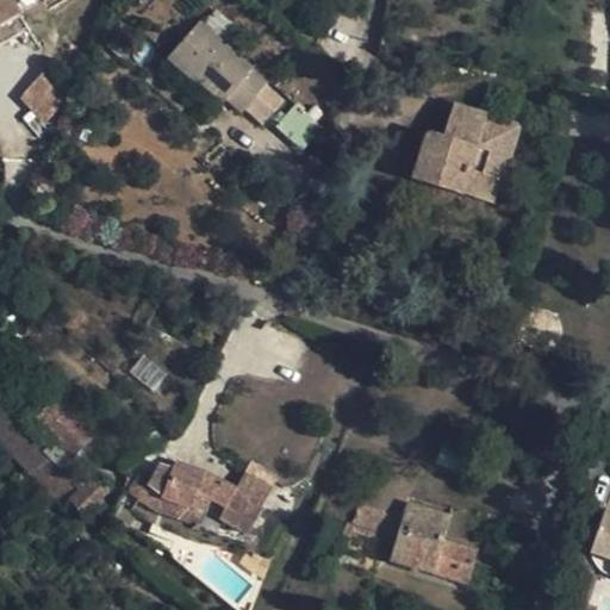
[(0,0),(0,26),(20,16),(11,0),(0,0)]
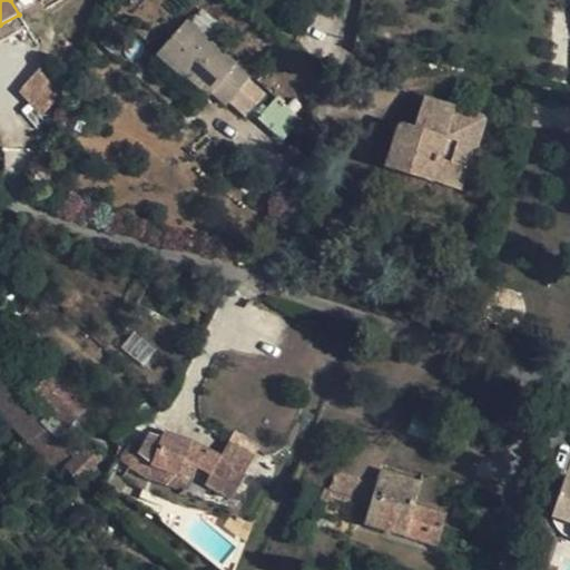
[(185,21),(156,56),(182,77),(185,76),(208,97),(212,94),(227,106),(253,75),(237,61),(234,64),(185,21)]
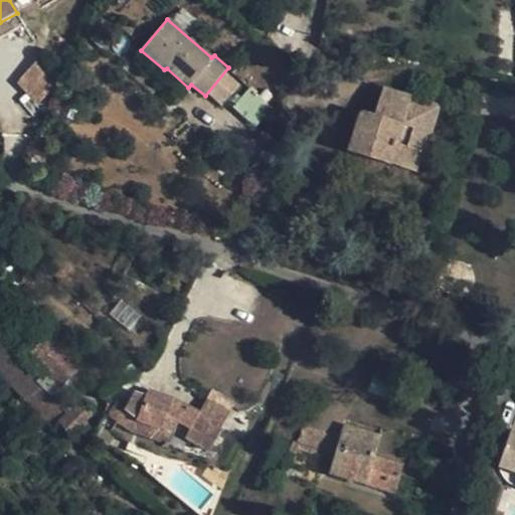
[(134,57),(179,97),(188,88),(167,68),(164,69),(141,50),(134,57)]
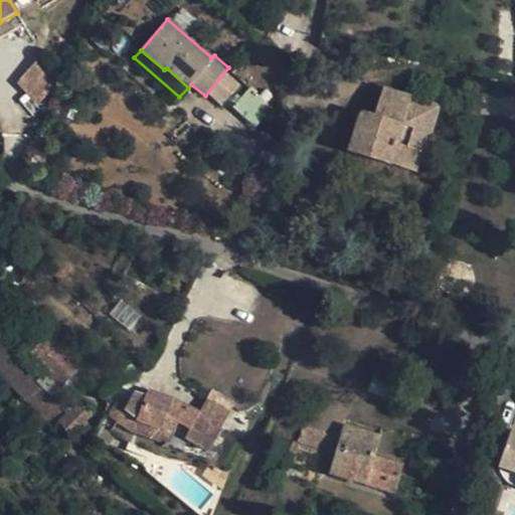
[(36,104),(55,84),(34,62),(15,81),(36,104)]
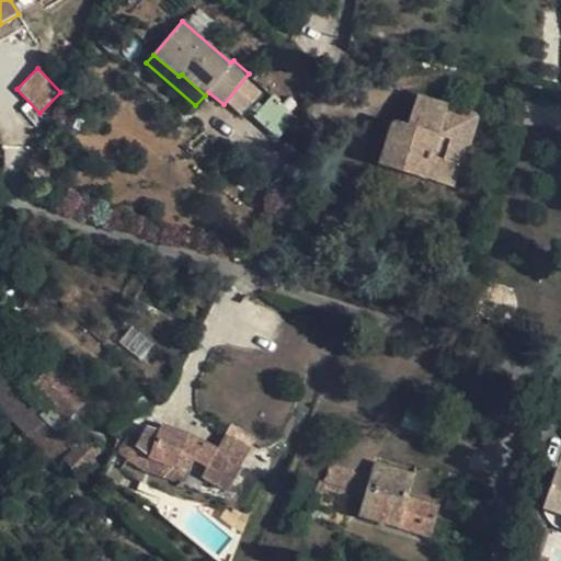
[(416,130),(407,127),(392,123),(379,165),(426,181),(432,159),(459,168),(462,167),(478,117),(416,96),(411,115),(421,117),(416,130)]
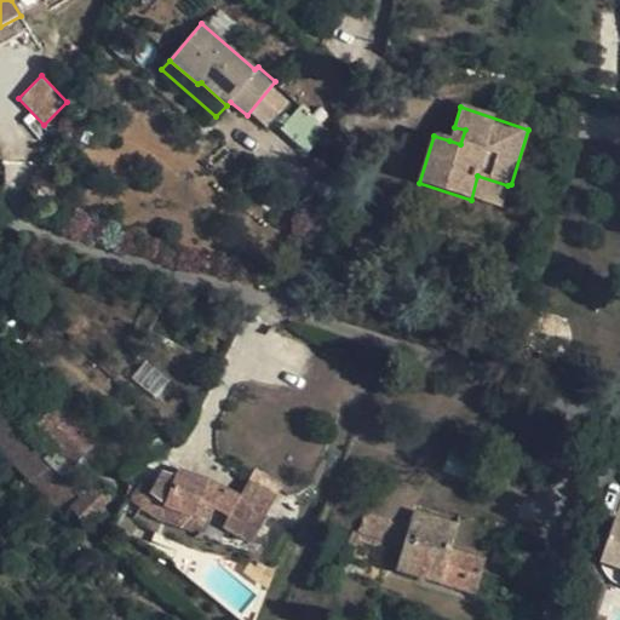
[(306,147),(321,124),(298,110),(285,133),(306,147)]
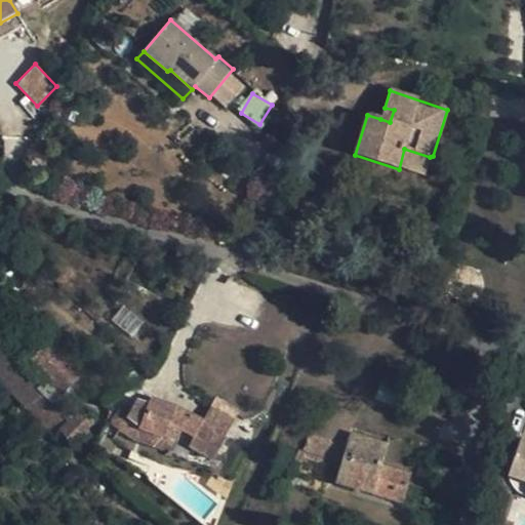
[(385,108),(380,119),(390,122),(394,110),(385,108)]
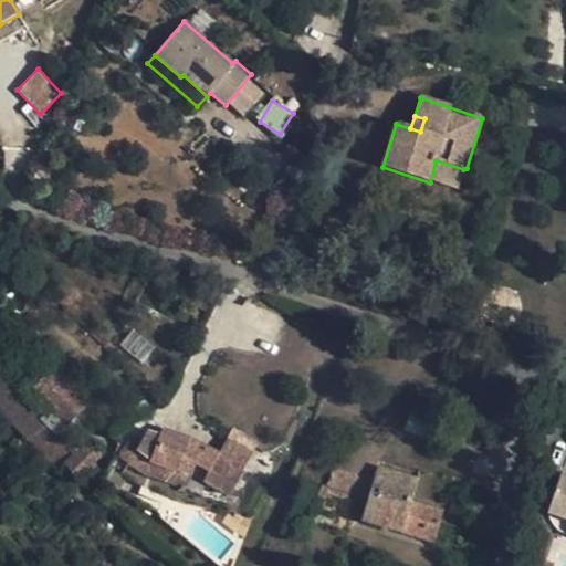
[(457,190),(463,169),(436,160),(430,182),(457,190)]
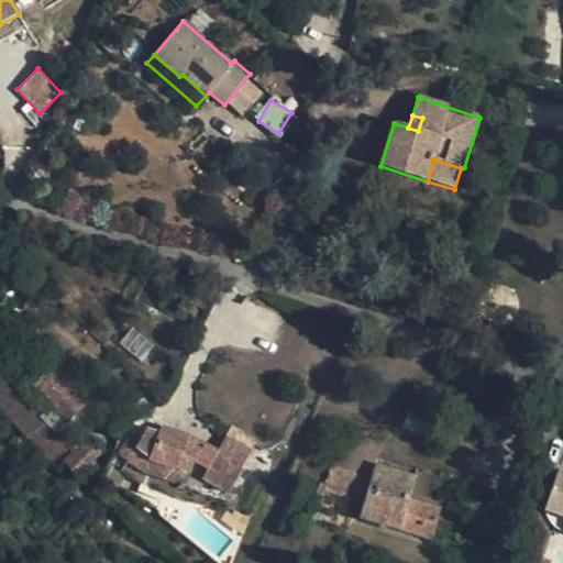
[(65,465),(79,479),(86,473),(90,476),(94,473),(90,468),(94,466),(91,464),(100,454),(84,437),(74,445),(1,370),(0,370),(0,409),(58,471),(65,465)]
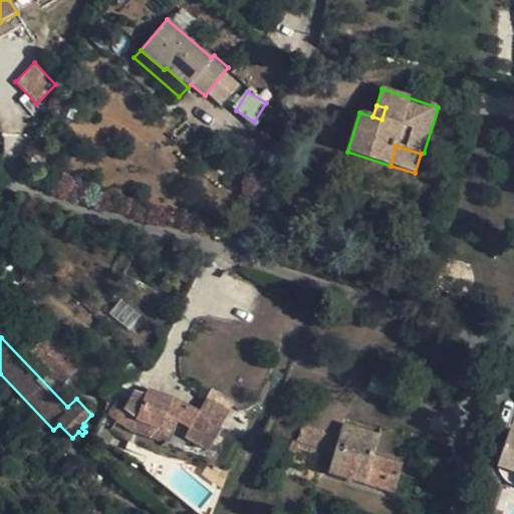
[(226,375),(249,390),(258,375),(235,361),(226,375)]
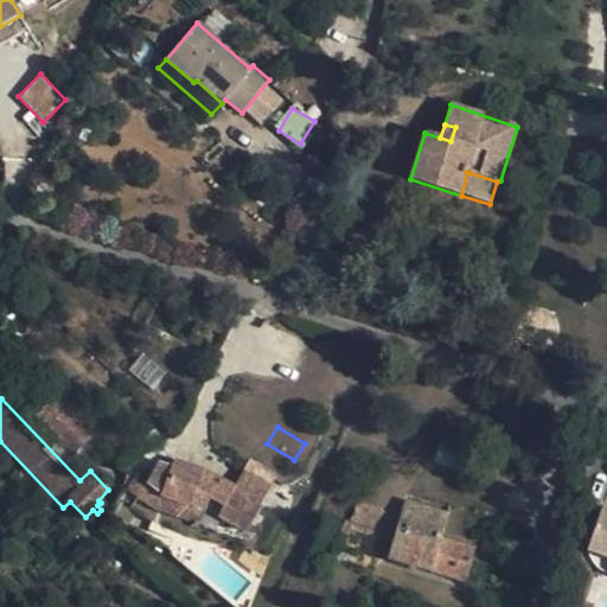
[(275,481),(280,484),(294,460),(267,443),(253,467),(275,481)]
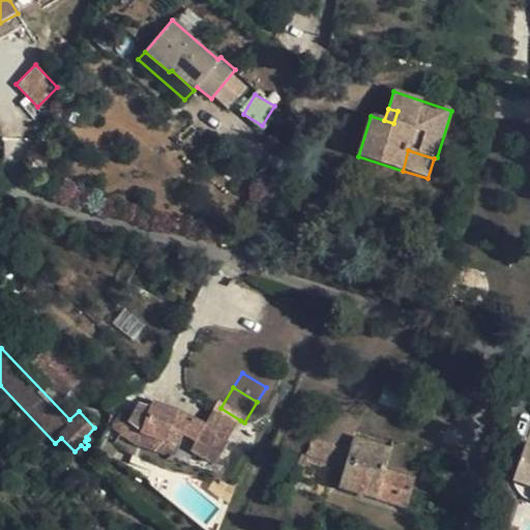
[(137,406),(130,415),(127,422),(141,432),(165,440),(170,431),(182,436),(196,441),(201,430),(204,423),(181,413),(159,405),(152,403),(148,410),(137,406)]
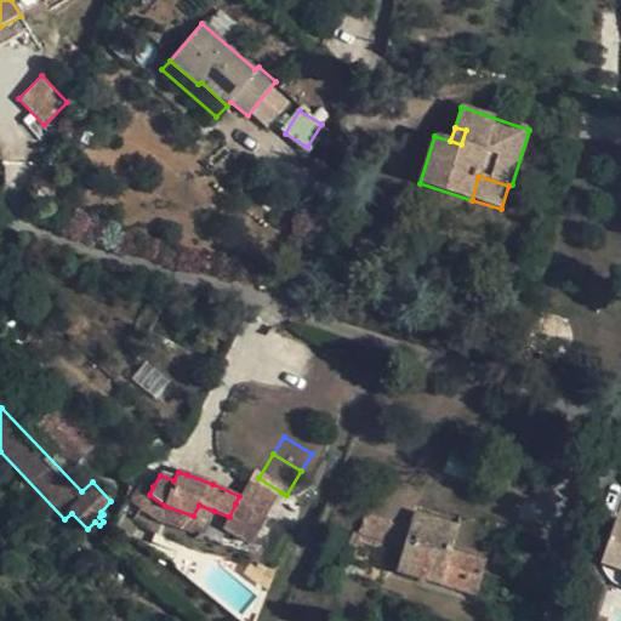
[(239,496),(235,503),(266,522),(281,493),(258,478),(239,496)]
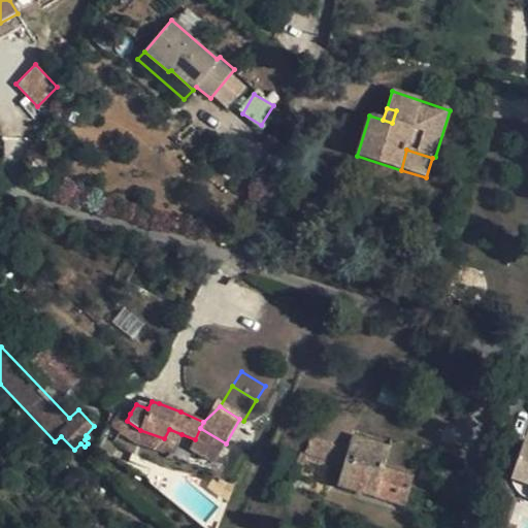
[(122,433),(139,446),(172,455),(182,434),(169,429),(164,438),(140,430),(127,421),(130,414),(125,413),(120,413),(117,415),(112,421),(110,426),(122,433)]
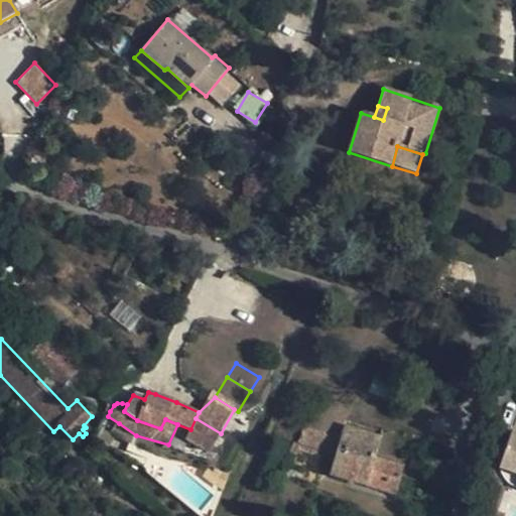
[(221,433),(196,418),(190,429),(185,438),(209,453),(221,433)]
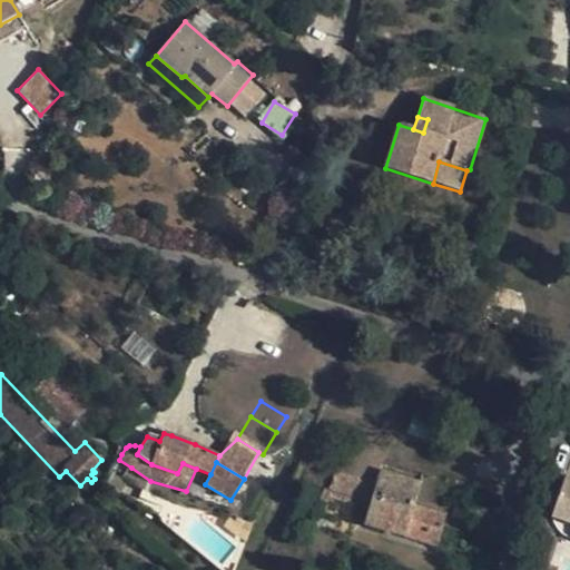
[(375,485),(438,544),(445,516),(414,505),(420,484),(418,483),(380,472),(375,485)]
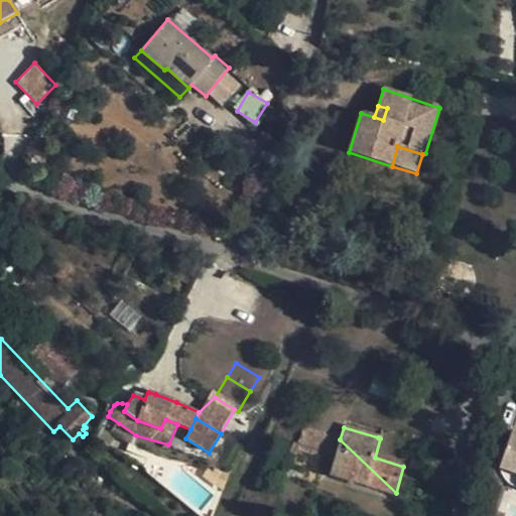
[(340,439),(310,431),(303,428),(298,441),(294,441),(292,448),(334,460),(340,439)]
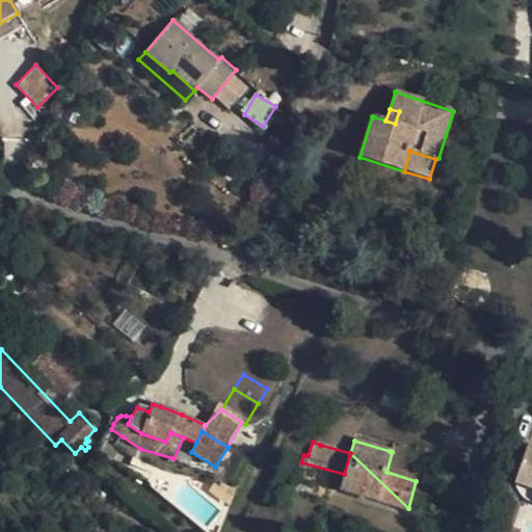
[(531,445),(527,444),(515,479),(531,484),(531,445)]
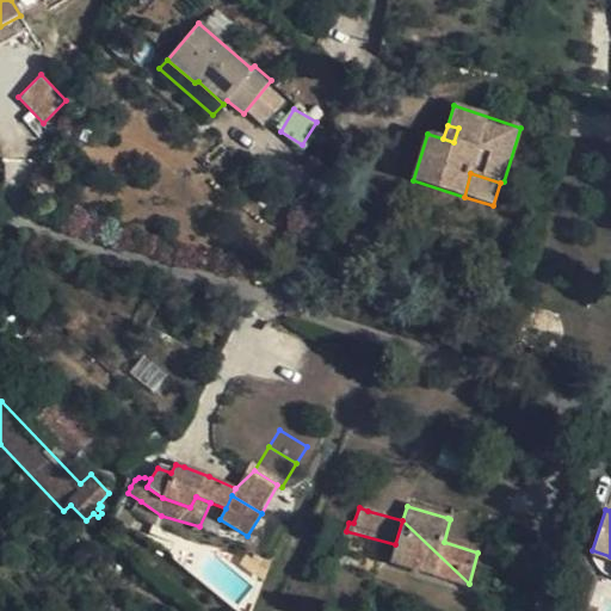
[(469,584),(402,520),(395,544),(390,562),(468,585),(469,584)]
